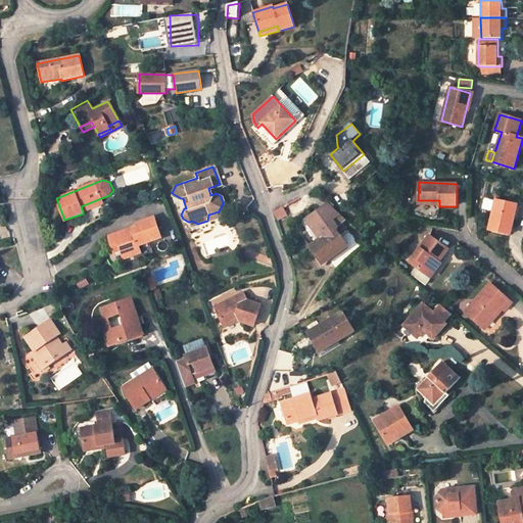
[(81,206),(83,211),(103,203),(101,198),(81,206)]
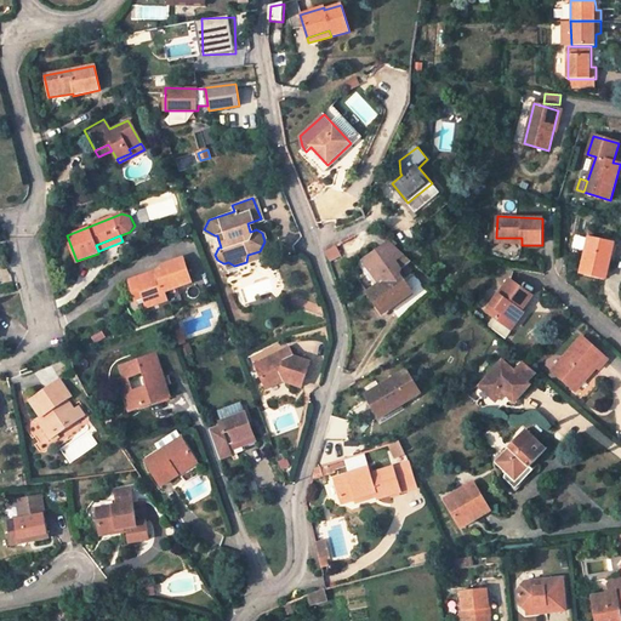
[(586,250),(588,238),(577,235),(575,249),(586,250)]
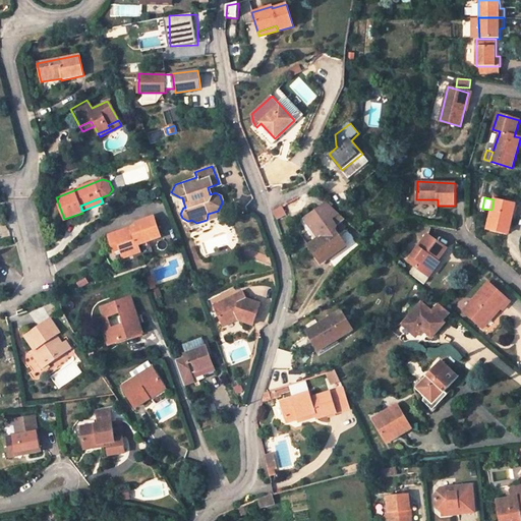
[(509,234),(515,205),(495,199),(487,229),(509,234)]
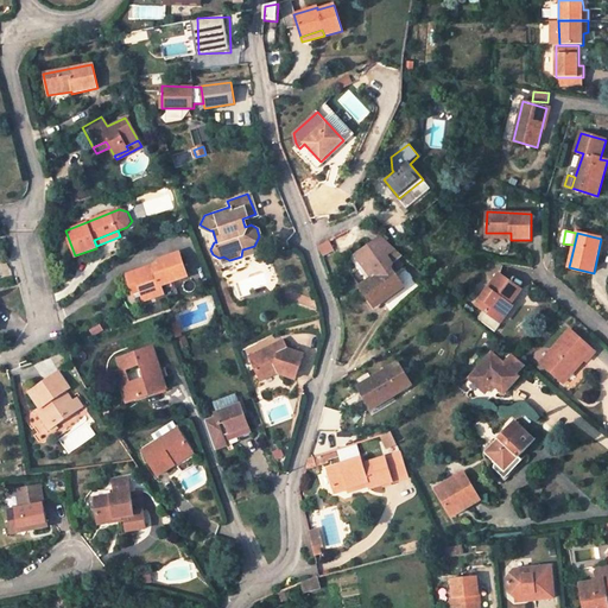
[(373,278),(361,287),(374,305),(403,284),(394,272),(404,265),(399,259),(403,255),(382,238),(356,257),(373,278)]
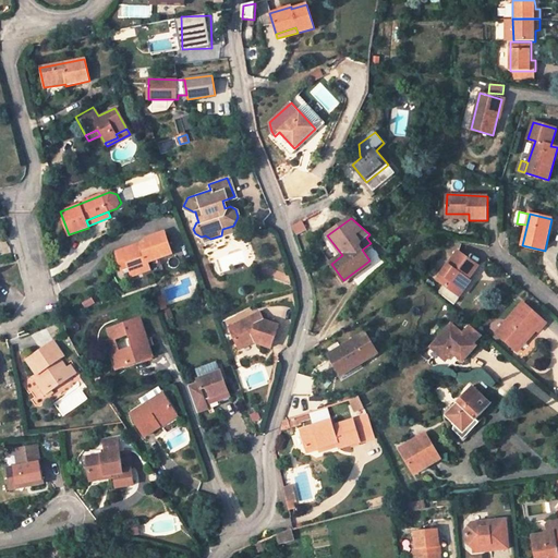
[(292,227),(296,235),(306,230),(302,221),(292,227)]
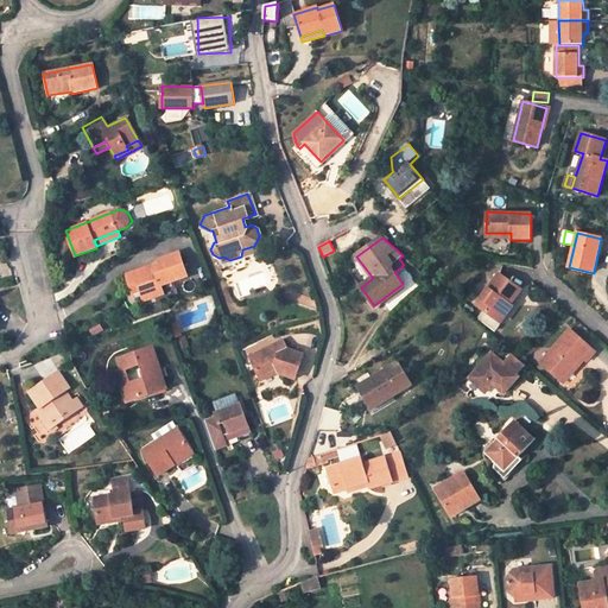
[(241,257),(255,252),(254,246),(242,249),(241,257)]
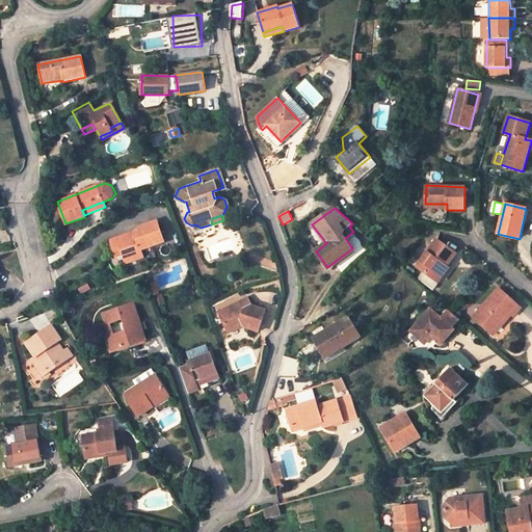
[(141,255),(140,251),(164,244),(157,223),(138,229),(140,234),(129,238),(128,236),(110,242),(113,251),(120,249),(125,265),(135,262),(133,257),(141,255)]
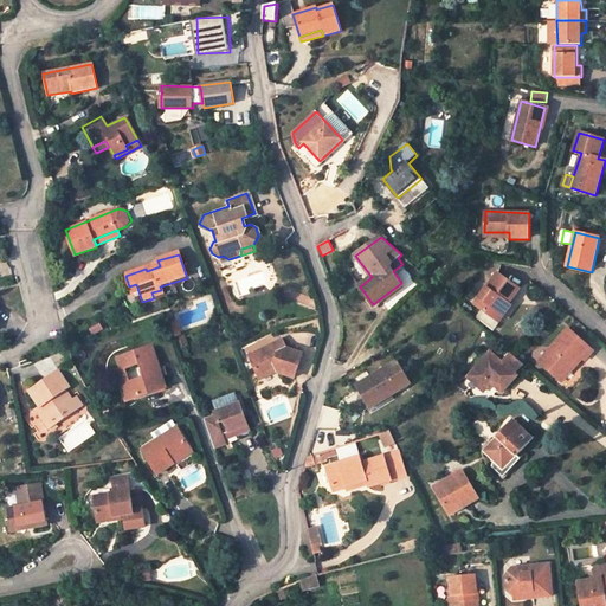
[(509,304),(520,289),(497,274),(475,304),(500,322),(510,305),(509,304)]
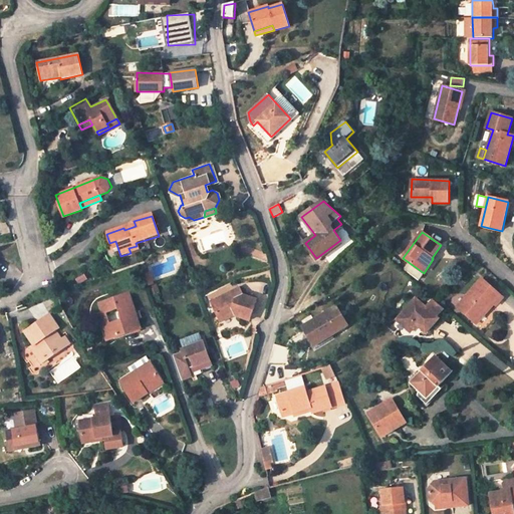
[(503,298),(482,279),(458,306),(474,321),(486,308),(489,310),(494,304),(496,306),(503,298)]
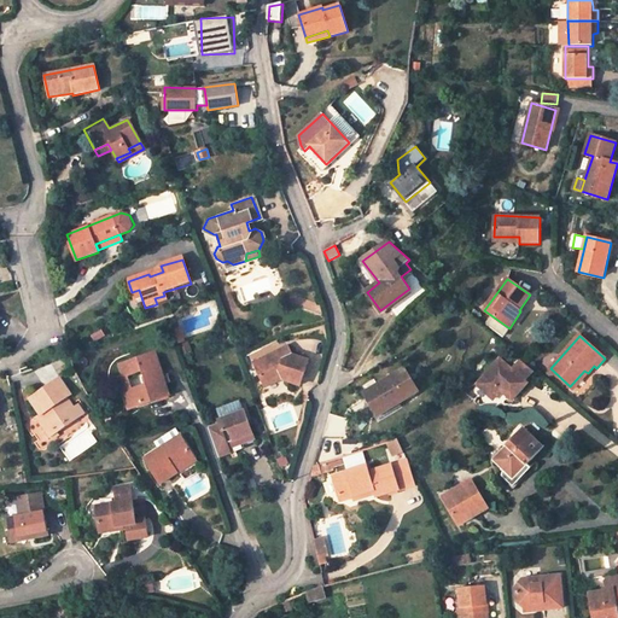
[(254,363),(262,385),(280,379),(281,383),(298,390),(309,367),(291,360),(289,351),(254,363)]
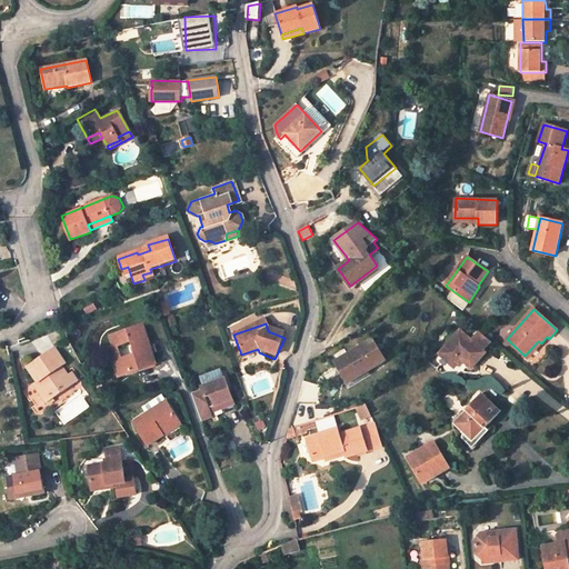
[(113,362),(118,377),(157,365),(142,325),(109,337),(113,348),(117,347),(131,341),(136,355),(121,359),(113,362)]
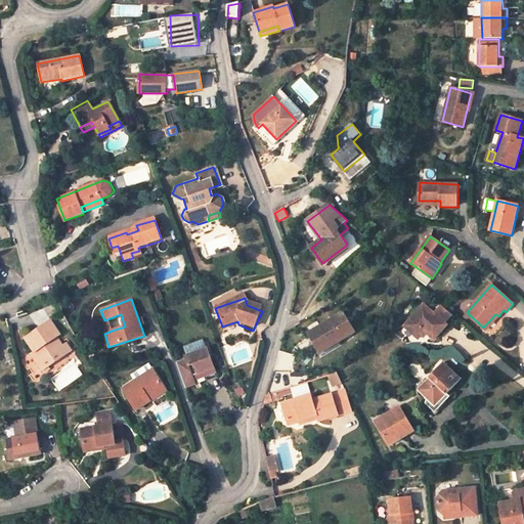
[(425,305),(405,325),(418,336),(424,329),(427,331),(436,340),(448,325),(447,324),(437,315),(425,305)]
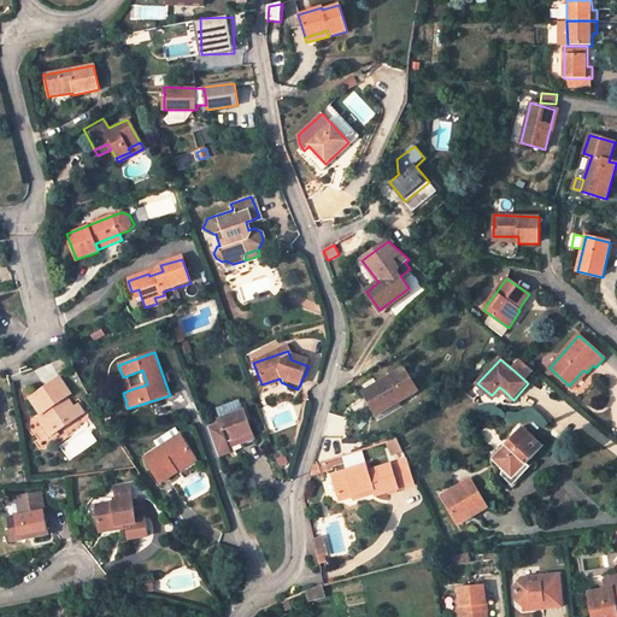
[(515,371),(527,382),(532,377),(519,366),(515,371)]
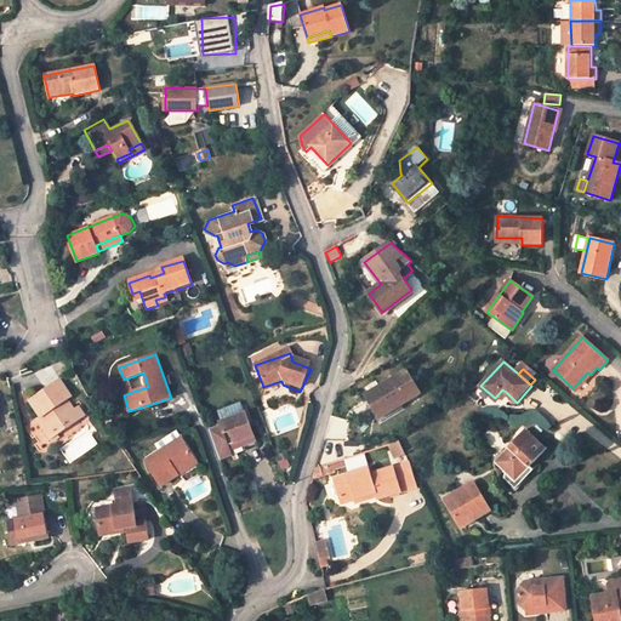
[(402,405),(421,393),(406,370),(366,394),(380,416),(402,403),(402,405)]
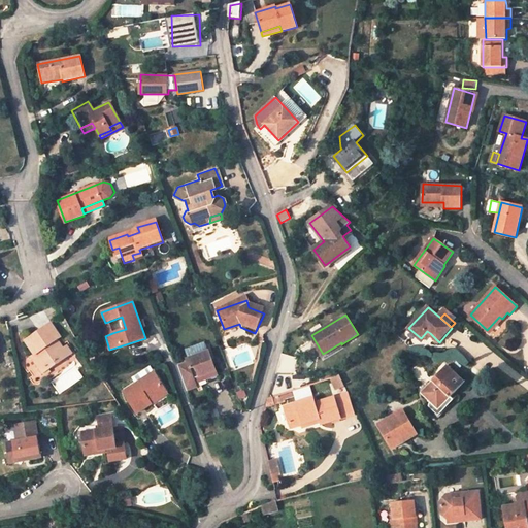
[(499,317),(487,330),(490,333),(502,319),(499,317)]
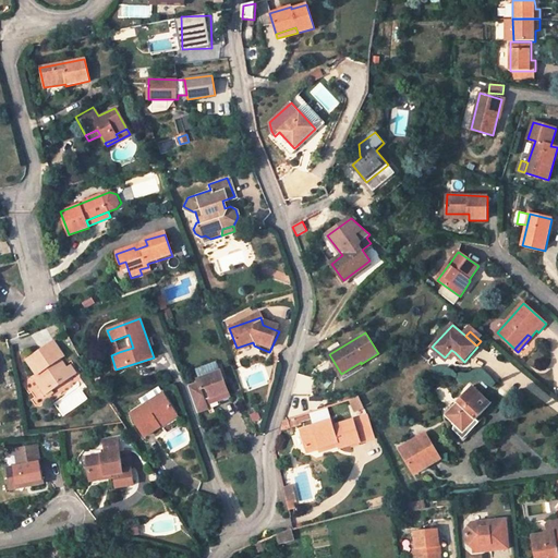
[(111,355),(119,352),(114,340),(111,341),(107,342),(111,355)]
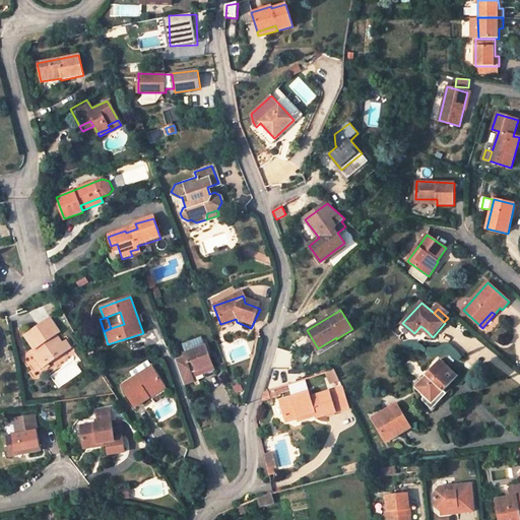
[(25,335),(35,349),(31,351),(40,365),(52,358),(54,361),(67,351),(62,343),(57,335),(60,333),(51,319),(25,335)]
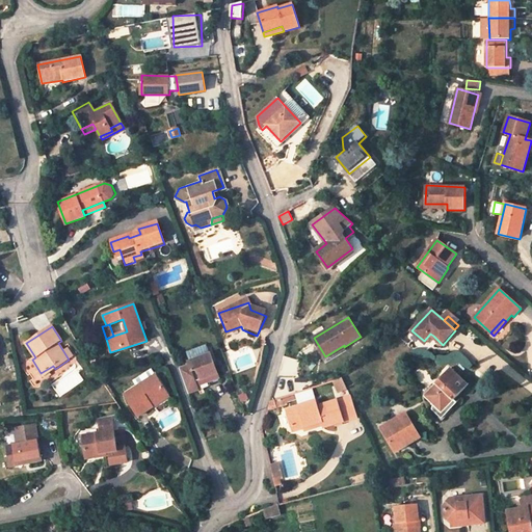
[(227,336),(242,329),(241,326),(225,331),(227,336)]
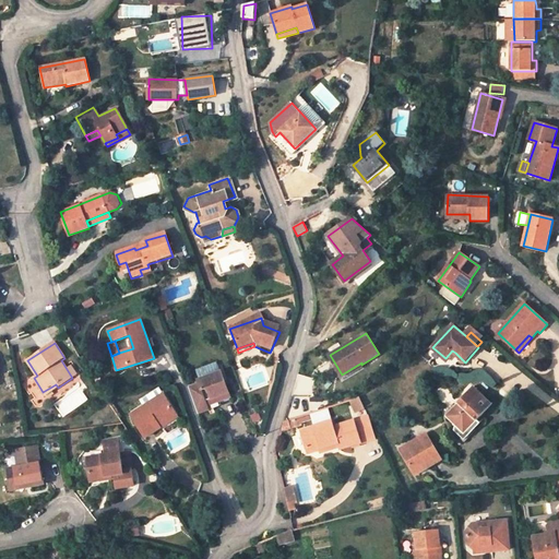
[(452,351),(445,358),(448,361),(455,353),(452,351)]
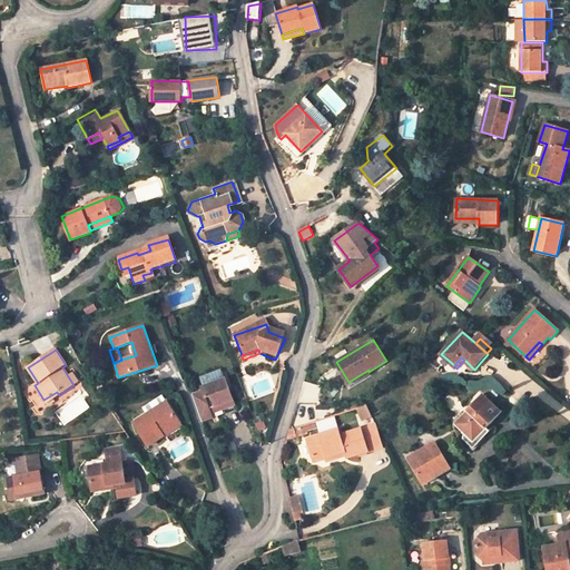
[(68,376),(74,385),(78,383),(72,374),(68,376)]
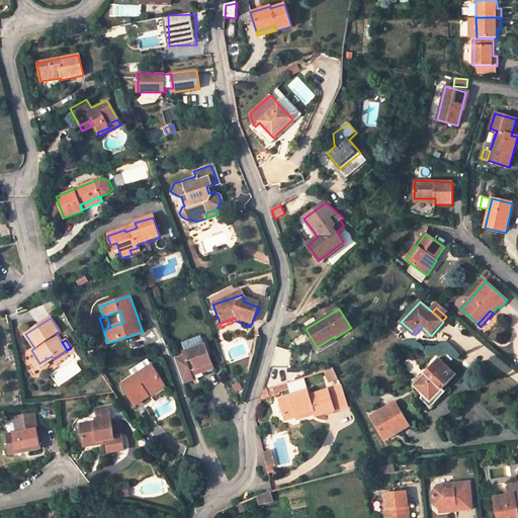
[(174,358),(183,383),(193,380),(190,372),(212,364),(205,344),(183,352),(184,354),(174,358)]
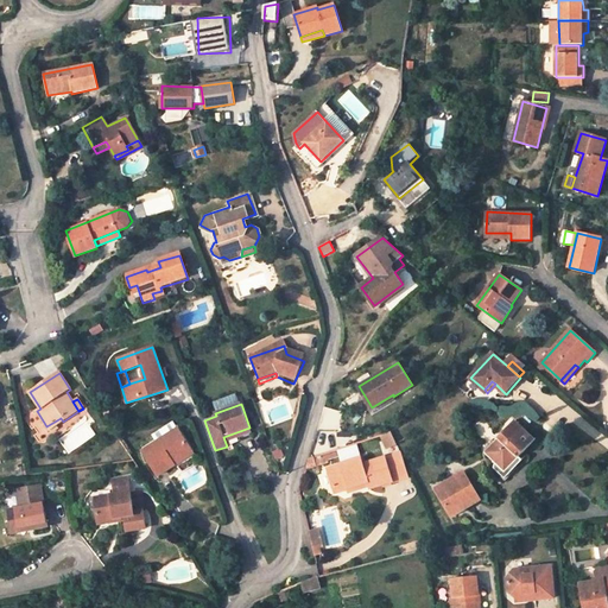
[(61,418),(46,426),(49,430),(63,422),(61,418)]
